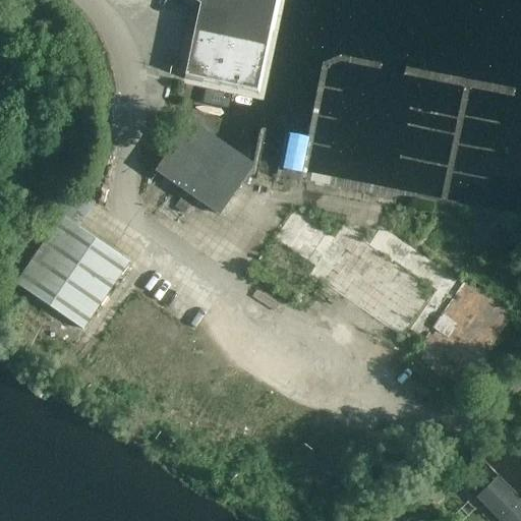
[(272,32),(278,0),(193,0),(198,3),(182,79),(200,83),(200,82),(256,94),(271,31),(272,32)]
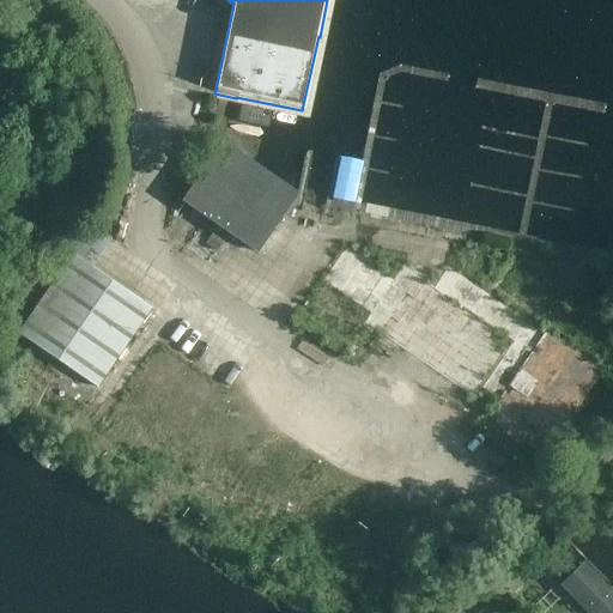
[(281,217),(226,180),(243,157),(223,143),(183,201),(256,253),(281,217)]
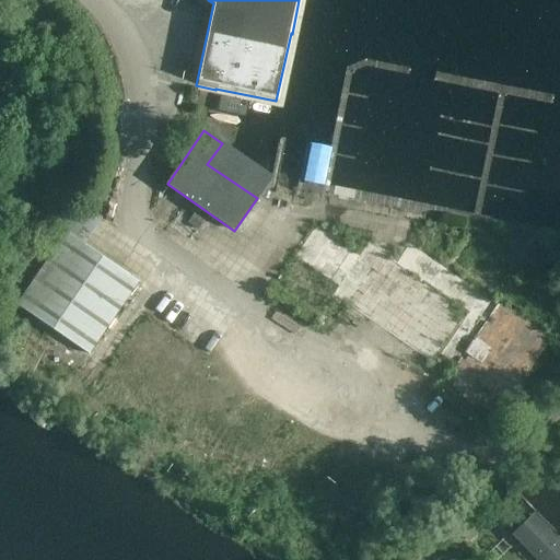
[(322,184),(329,148),(311,144),(303,181),(322,184)]
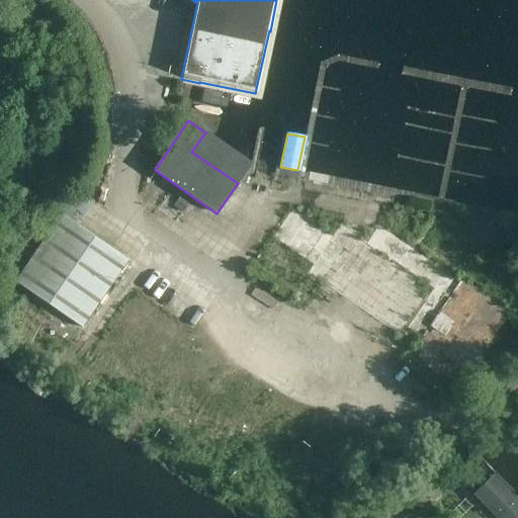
[(127,261),(77,227),(93,202),(73,188),(57,212),(61,216),(15,282),(82,328),(127,261)]
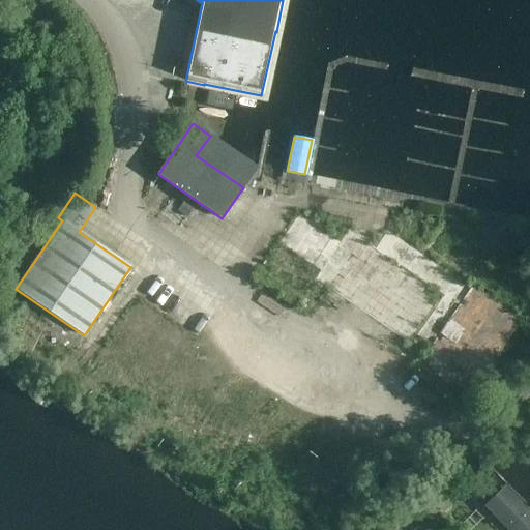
[(521,320),(471,286),(470,288),(387,231),(386,230),(375,248),(349,231),(350,229),(350,228),(342,239),(298,209),(274,243),(318,273),(313,282),(314,282),(315,280),(409,344),(407,346),(408,347),(416,335),(431,346),(430,348),(479,382),(521,320)]
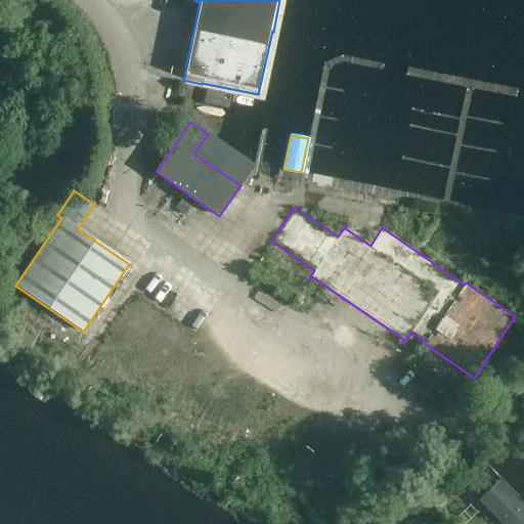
[(302,306),(309,297),(302,292),(296,302),(302,306)]
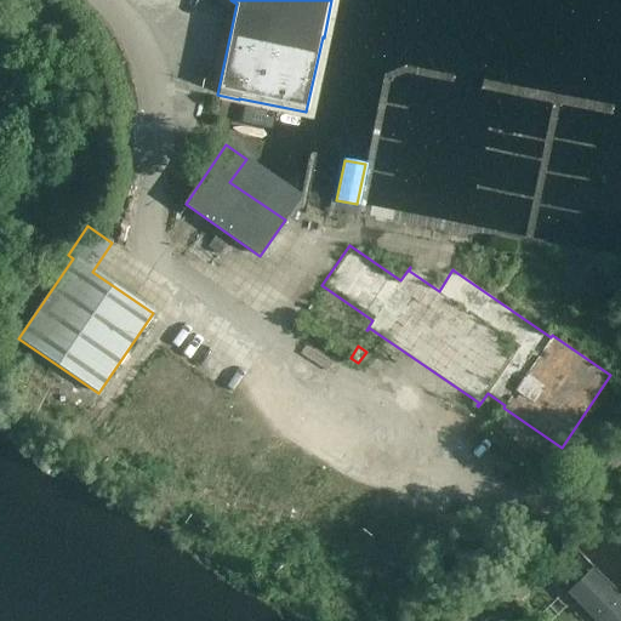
[(568,598),(591,620),(620,620),(620,600),(593,573),(568,598)]
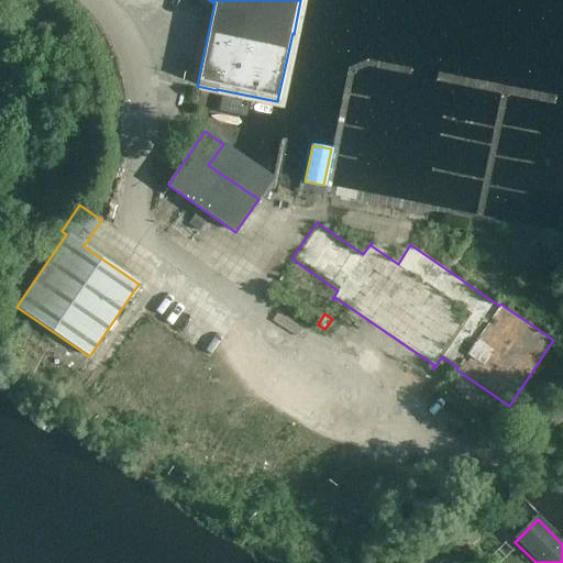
[(418,562),(420,560),(408,552),(401,562),(418,562)]
